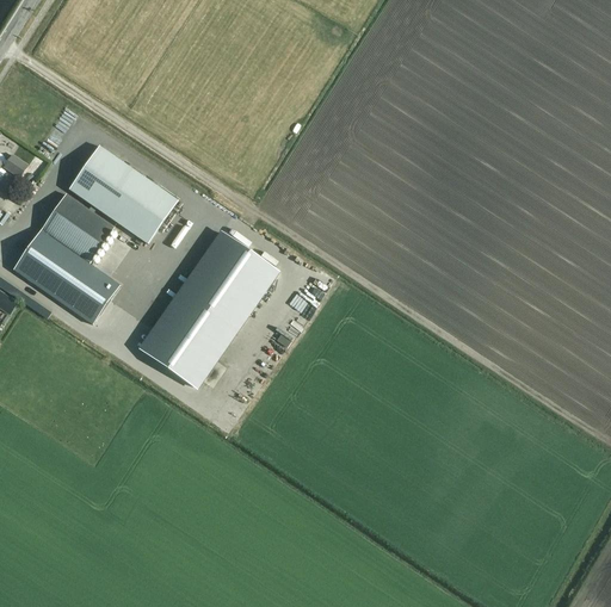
[(34,129),(47,135),(54,119),(42,113),(34,129)]
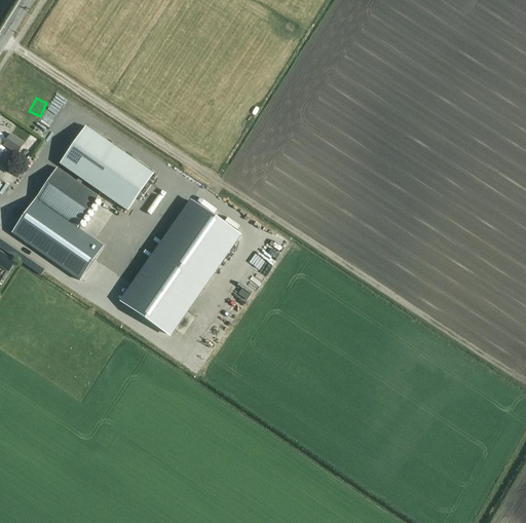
[(128,209),(154,171),(84,123),(59,161),(128,209)]
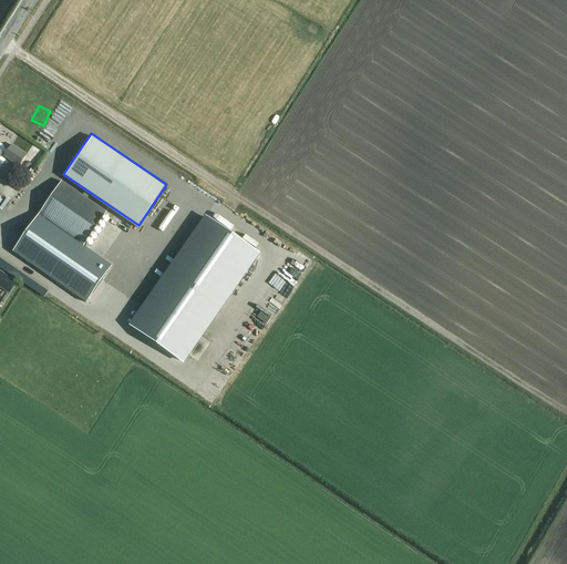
[(4,143),(0,140),(0,151),(1,150),(6,152),(4,153),(19,163),(27,152),(12,142),(8,147),(4,145),(4,143)]
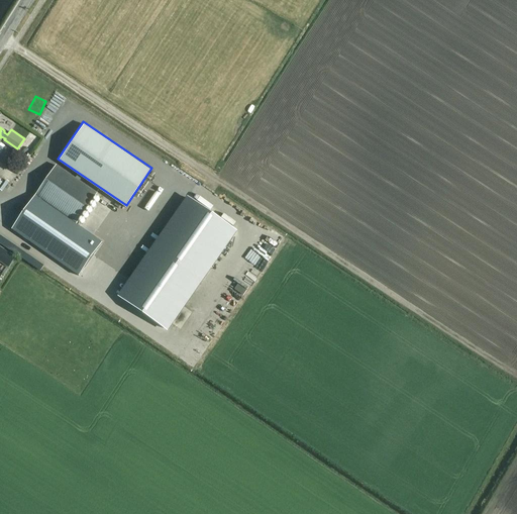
[(76,221),(98,190),(56,162),(34,193),(76,221)]
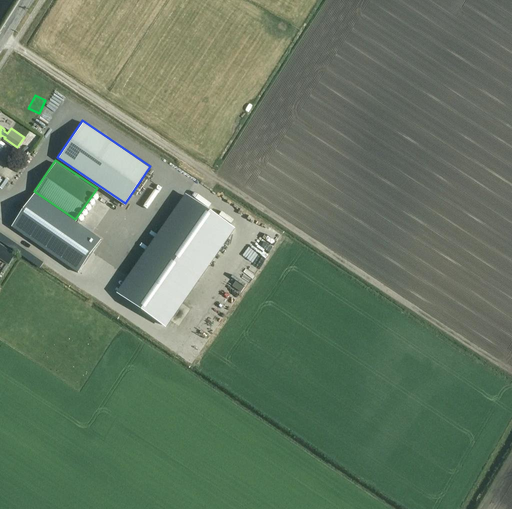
[(100,236),(75,219),(34,191),(10,225),(76,271),(100,236)]
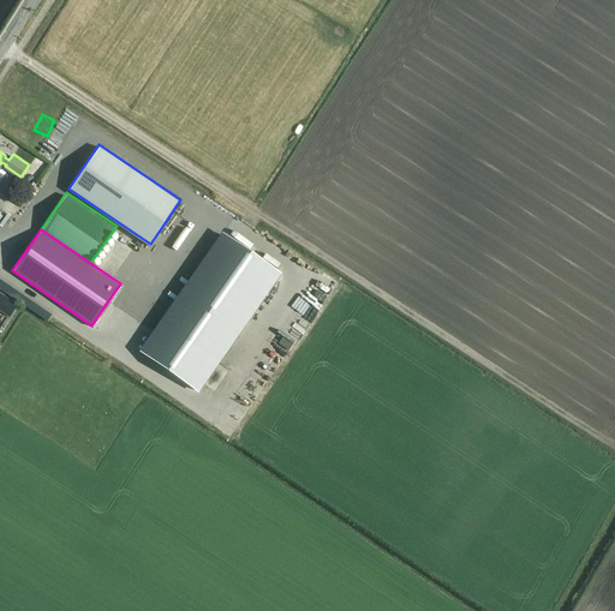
[(195,389),(208,370),(276,269),(227,235),(159,336),(145,355),(195,389)]
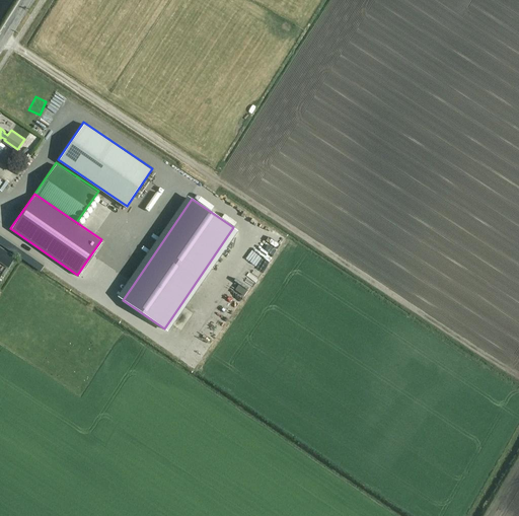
[(0,228),(0,237),(36,264),(45,252),(3,223),(0,228)]
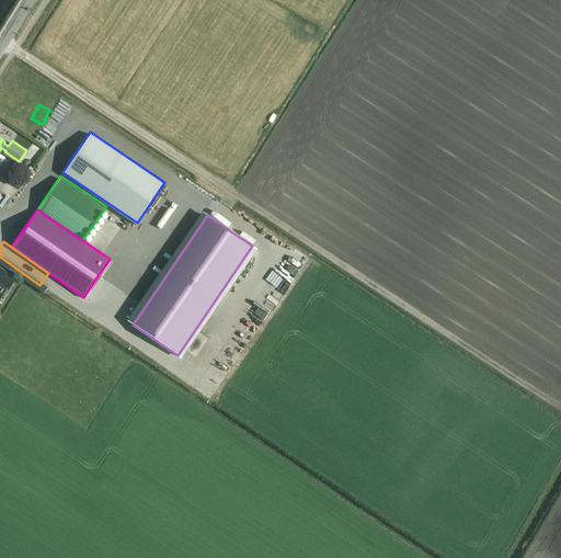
[(0,265),(0,275),(6,280),(10,272),(0,265)]
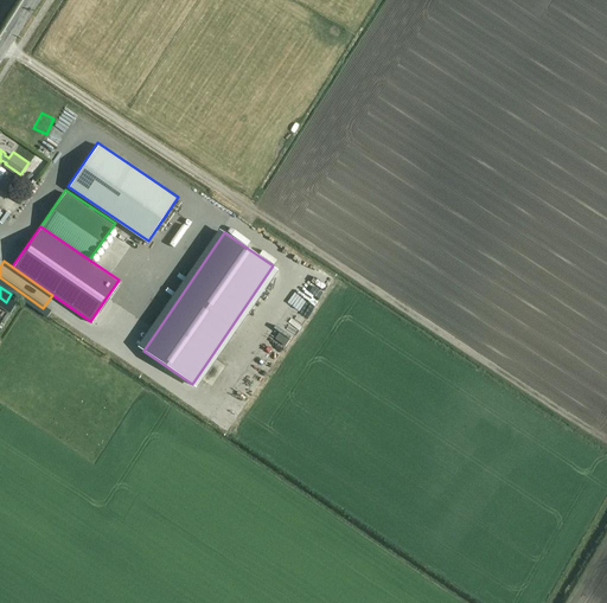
[(107,316),(95,339),(102,342),(114,320),(107,316)]
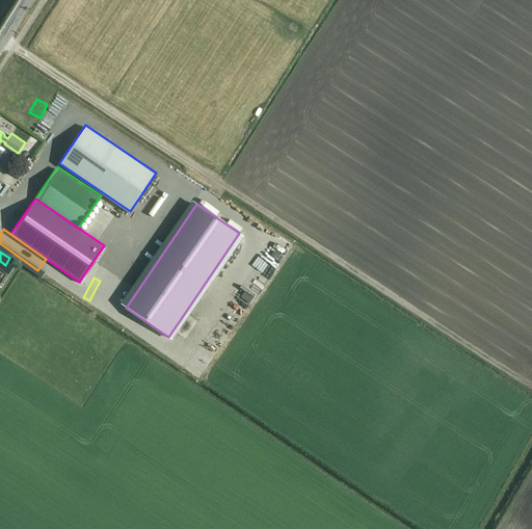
[(120,281),(116,289),(128,293),(131,286),(120,281)]
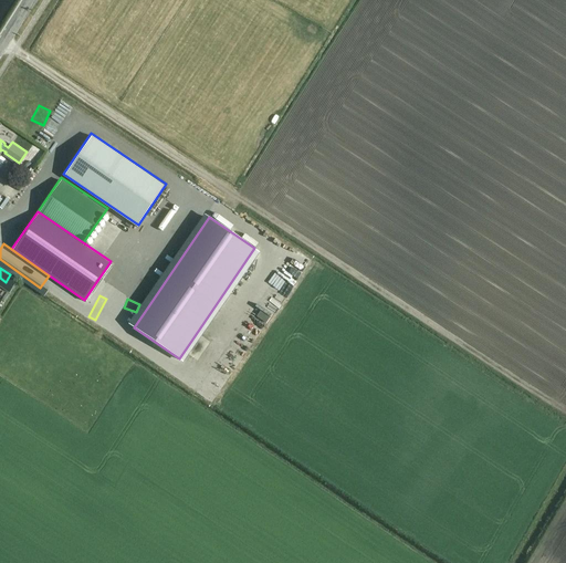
[(95,323),(101,326),(111,311),(105,306),(95,323)]
